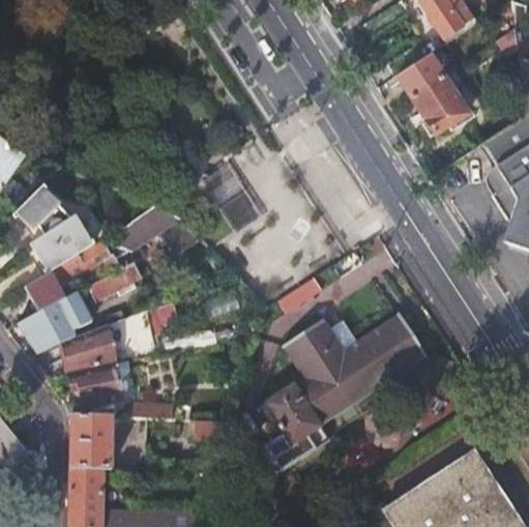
[(419,0),(443,37),(462,25),(451,8),(464,0),(419,0)]
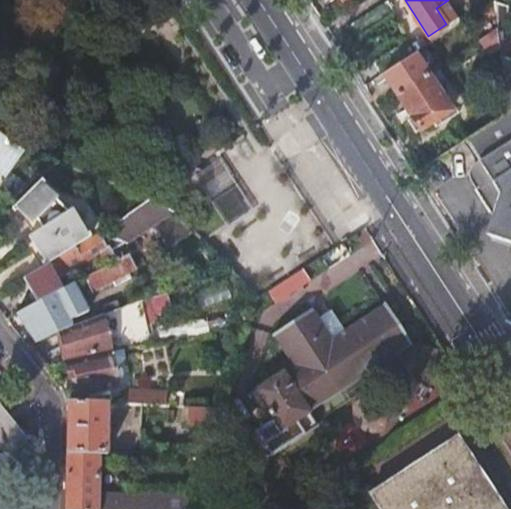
[(431,39),(461,20),(448,0),(436,8),(446,24),(428,36),(431,39)]
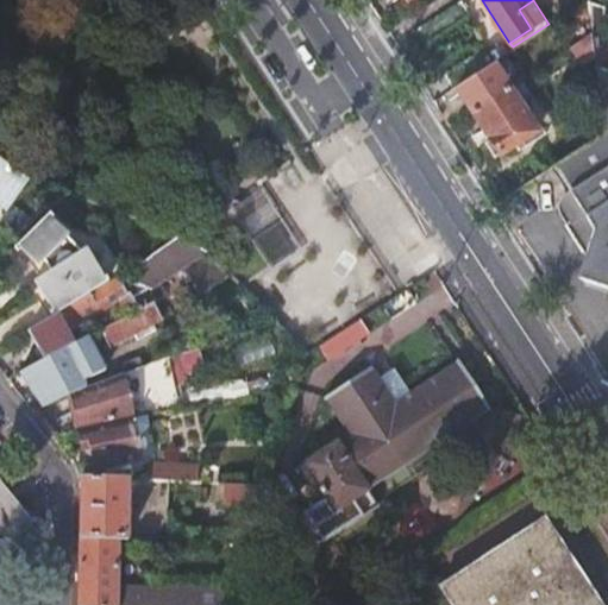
[(607,13),(607,7),(588,1),(591,32),(596,64),(607,68),(607,13)]
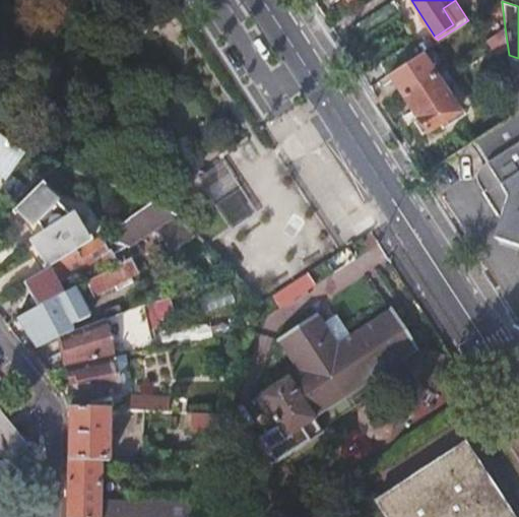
[(413,42),(403,49),(409,59),(420,52),(413,42)]
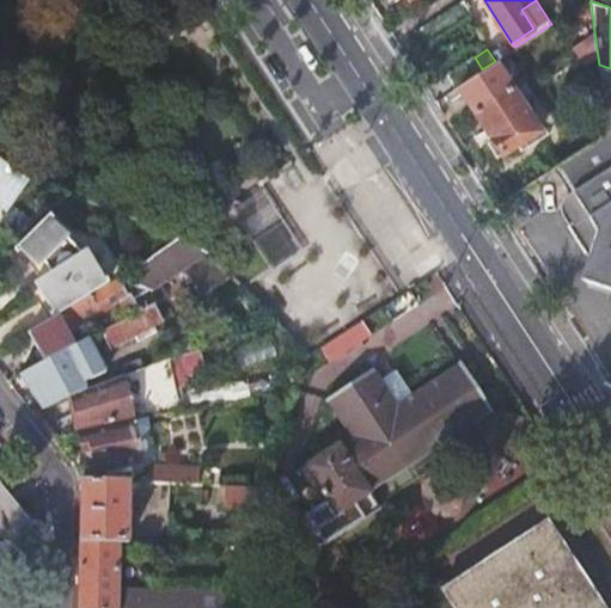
[(448,72),(457,86),(459,85),(482,69),(475,57),(474,56),(448,72)]
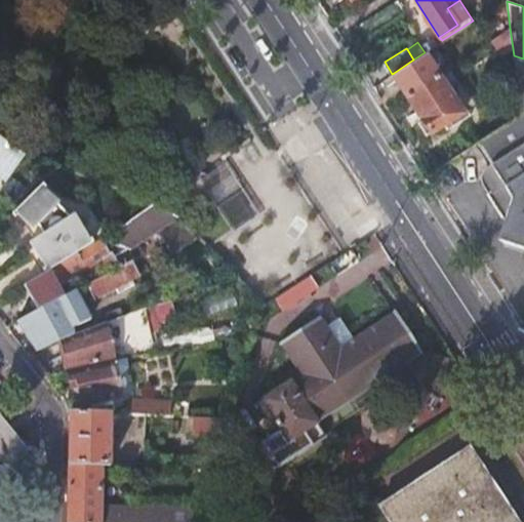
[(440,73),(426,51),(425,52),(413,59),(394,73),(408,94),(440,73)]
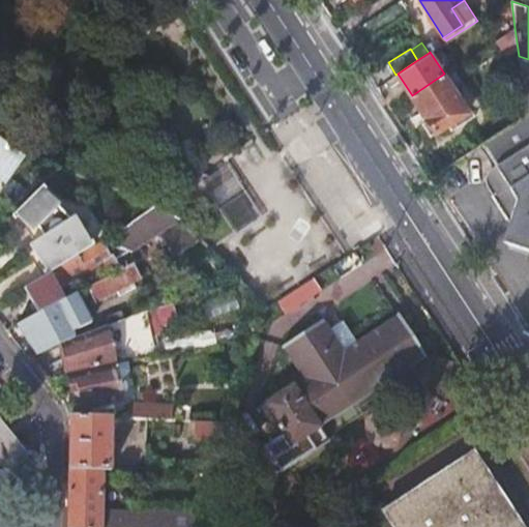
[(528,113),(528,59),(519,56),(526,113),(528,113)]
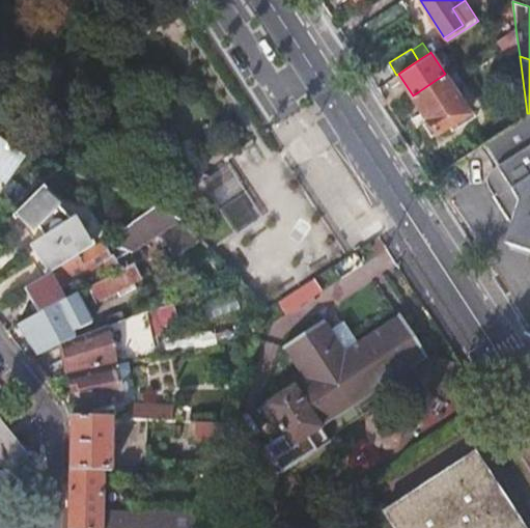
[(445,74),(413,95),(426,116),(459,95),(445,74)]
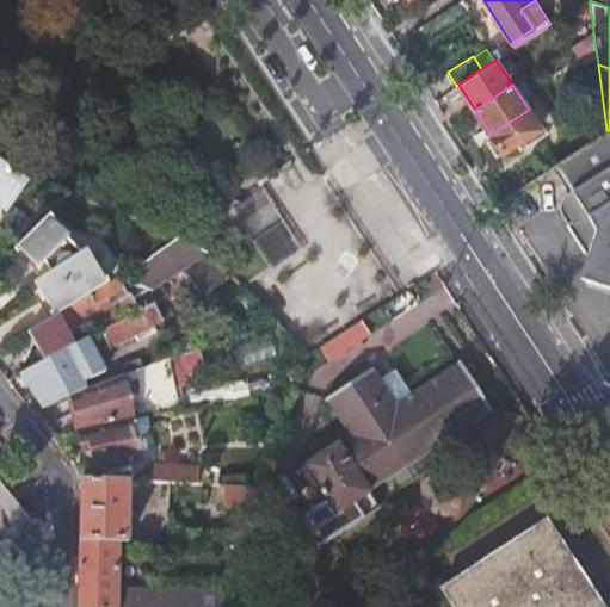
[(542,129),(529,110),(491,134),(504,154),(542,129)]
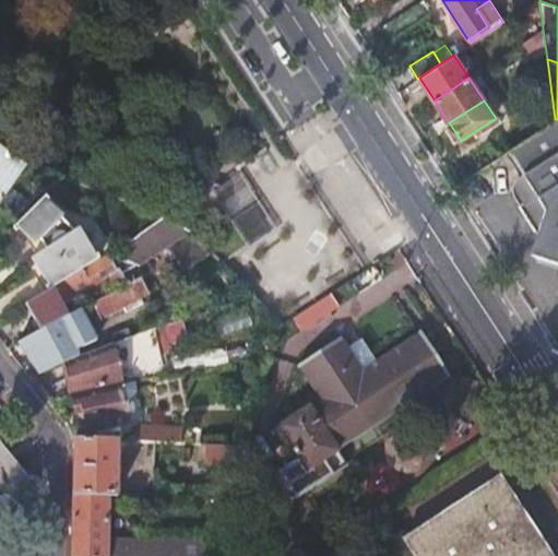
[(557,119),(555,119),(510,148),(524,170),(518,177),(517,189),(527,209),(539,231),(557,236),(557,119)]
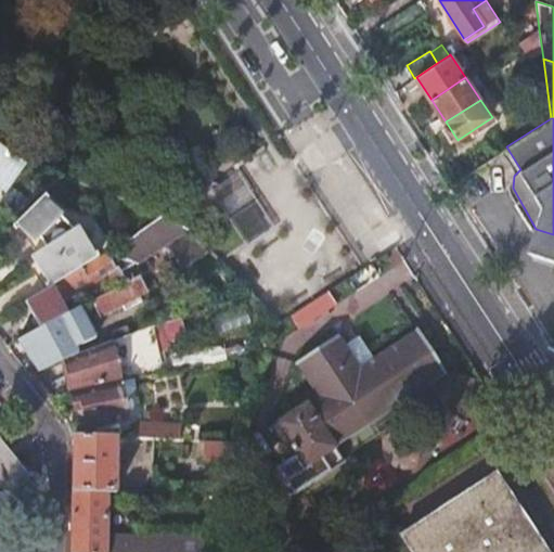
[(26,161),(0,142),(0,183),(5,188),(26,161)]
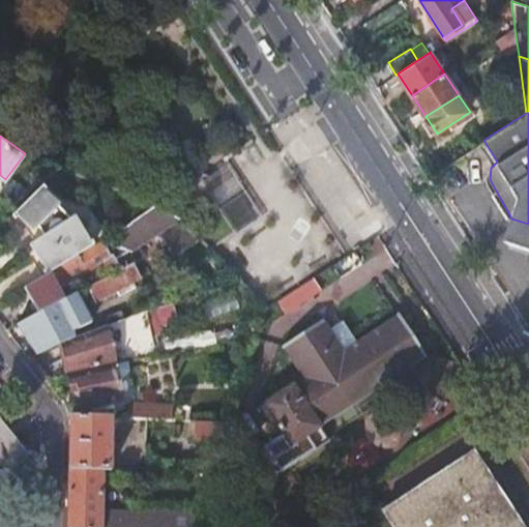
[(222,208),(240,196),(224,169),(210,177),(212,179),(213,182),(213,186),(212,191),(211,193),(222,208)]
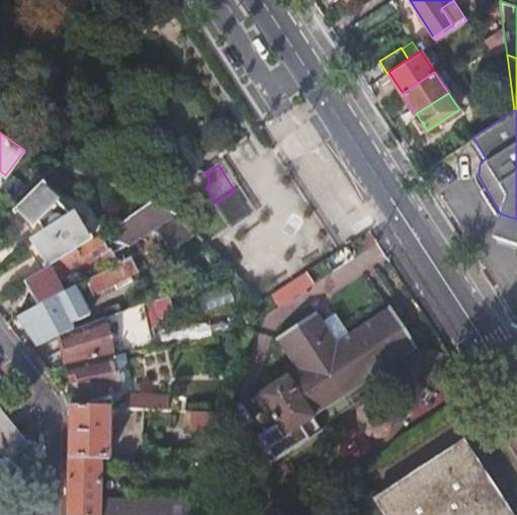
[(199,177),(205,173),(204,172),(201,170),(197,169),(193,169),(190,170),(186,173),(184,176),(183,180),(183,184),(185,188),(187,191),(191,193),(195,194),(199,193),(202,192),(205,189),(206,188),(199,177)]
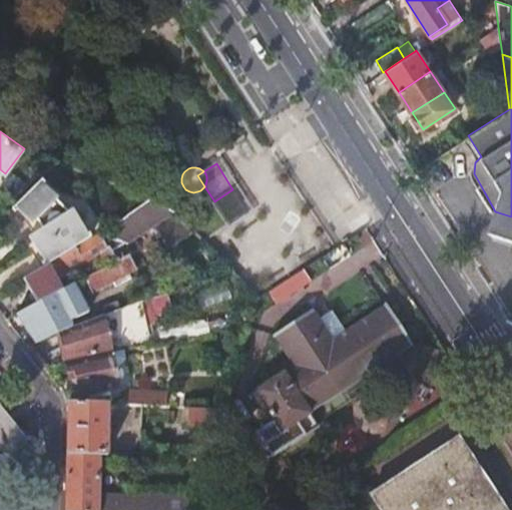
[(205,173),(203,171),(197,175),(204,186),(205,184),(206,180),(206,176),(205,173)]
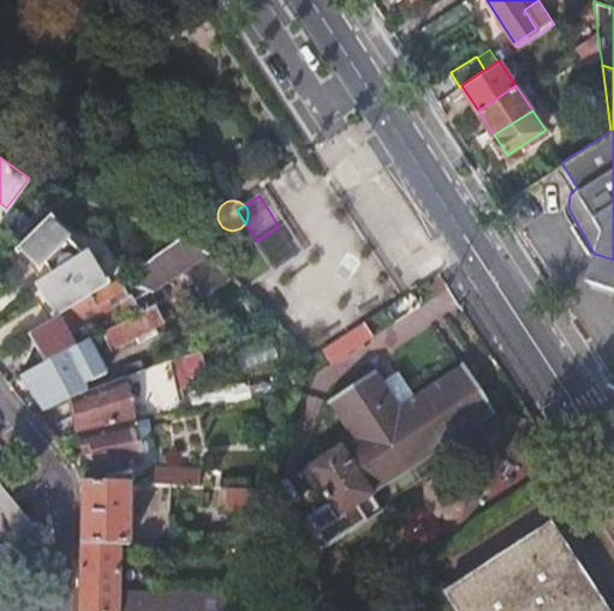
[(66,238),(48,213),(12,250),(36,268),(42,263),(48,271),(33,282),(52,317),(57,313),(109,279),(84,249),(79,251),(66,238)]
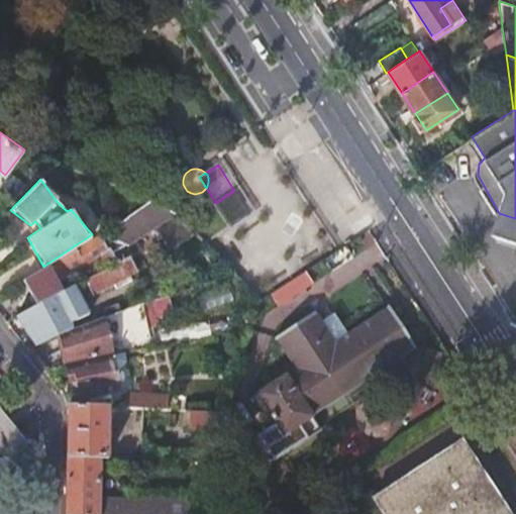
[(216,203),(186,222),(204,241),(248,212),(234,191),(216,203)]
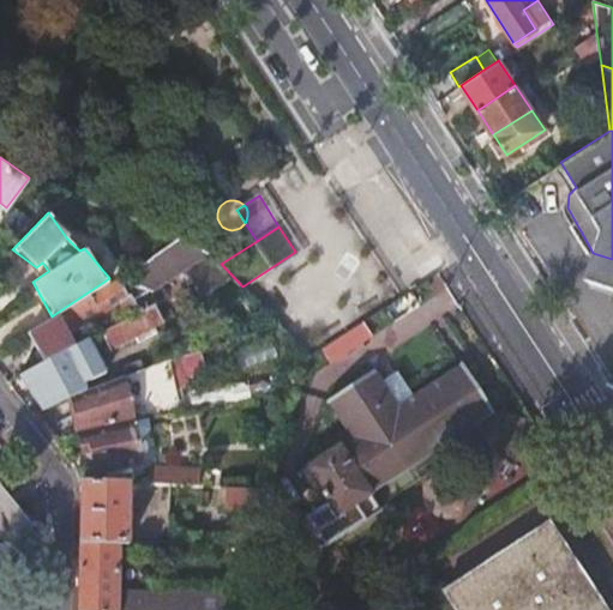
[(178,233),(119,277),(128,293),(131,291),(164,266),(170,275),(210,253),(199,241),(178,233)]
